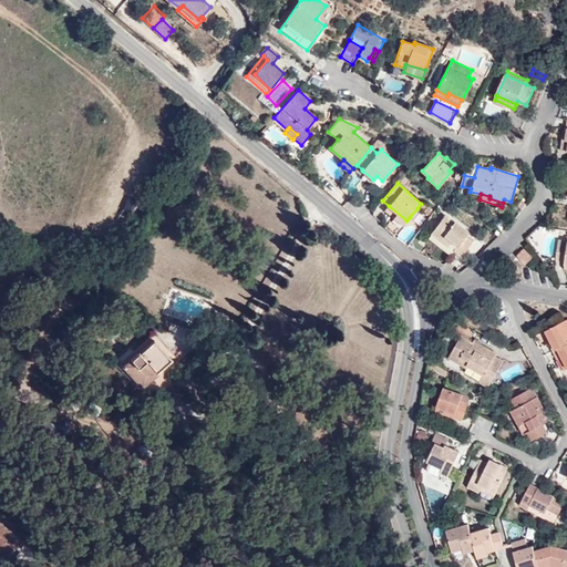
[(406,220),(389,206),(385,209),(403,224),(406,220)]
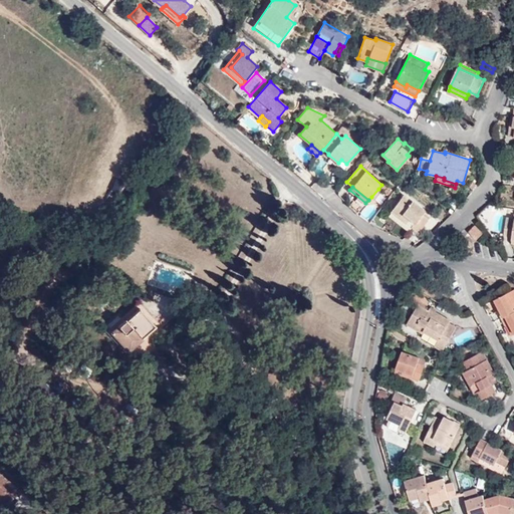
[(381,191),(378,189),(371,197),(373,199),(381,191)]
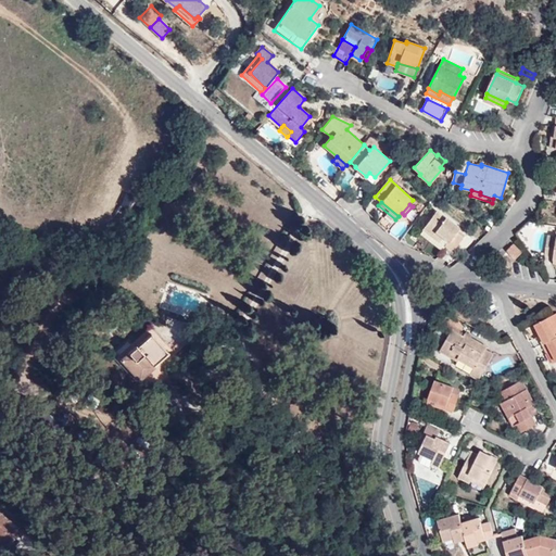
[(434,231),(442,238),(447,242),(445,245),(452,252),(463,238),(456,232),(458,228),(437,211),(424,228),(431,235),(434,231)]
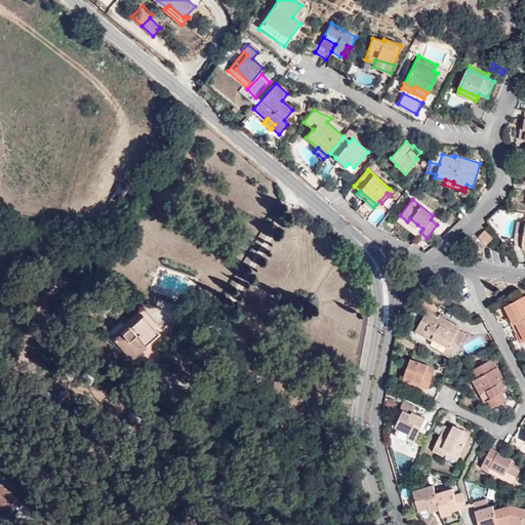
[(415,229),(417,225),(410,218),(407,221),(415,229)]
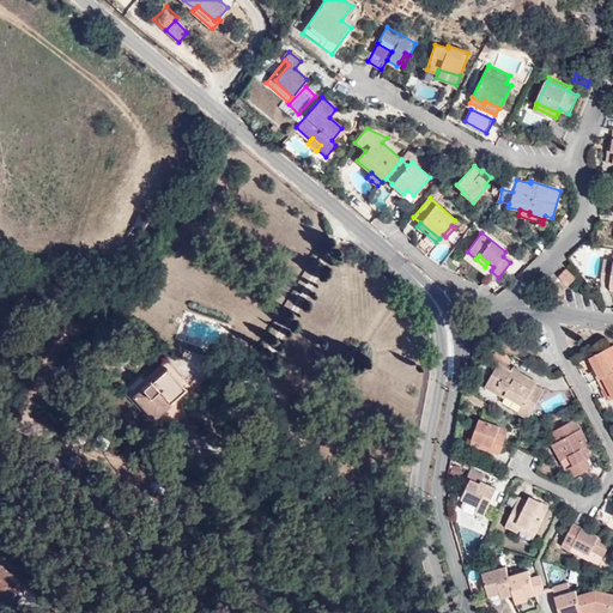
[(602,280),(612,281),(612,284),(612,260),(605,259),(602,280)]
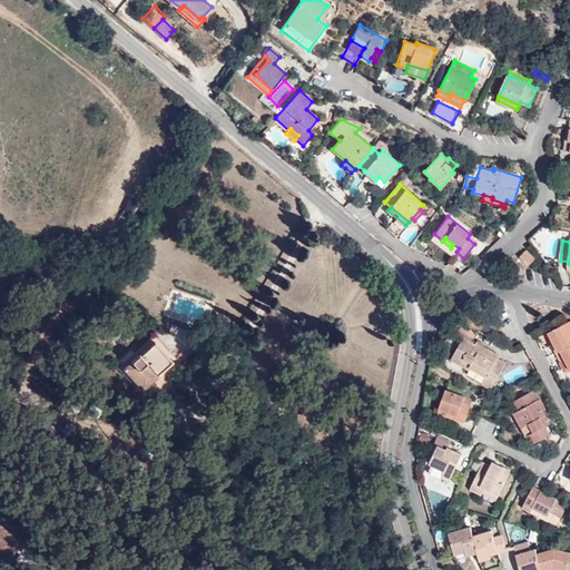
[(528,251),(521,257),(529,266),(536,258),(528,251)]
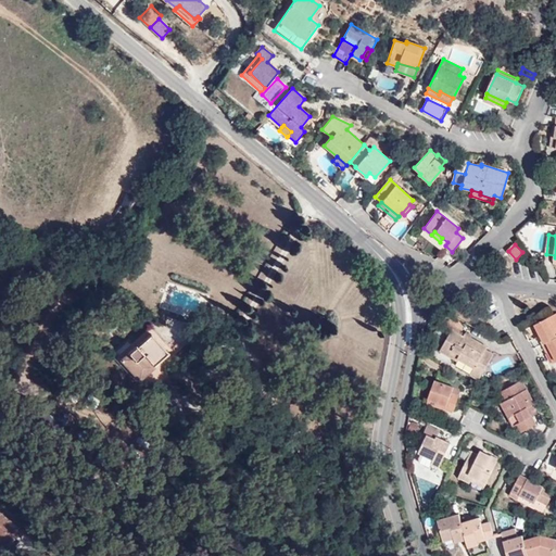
[(503,256),(498,262),(506,269),(512,265),(503,256)]
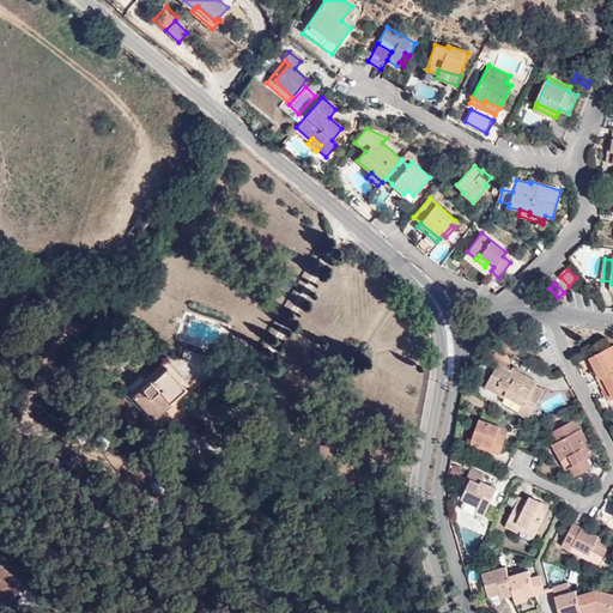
[(612,346),(590,358),(595,370),(593,371),(602,389),(604,388),(608,386),(612,396),(612,346)]
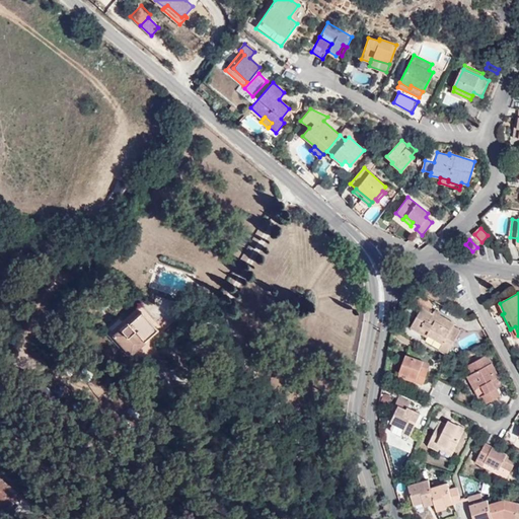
[(141,312),(155,329),(160,326),(142,305),(107,335),(127,358),(130,355),(113,335),(127,322),(128,323),(141,312)]
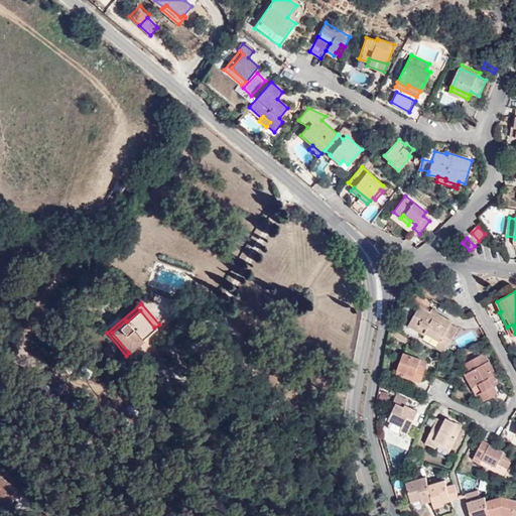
[(441,341),(449,346),(459,330),(450,325),(452,323),(431,310),(430,312),(420,307),(409,326),(424,335),(424,333),(440,343),(441,341)]
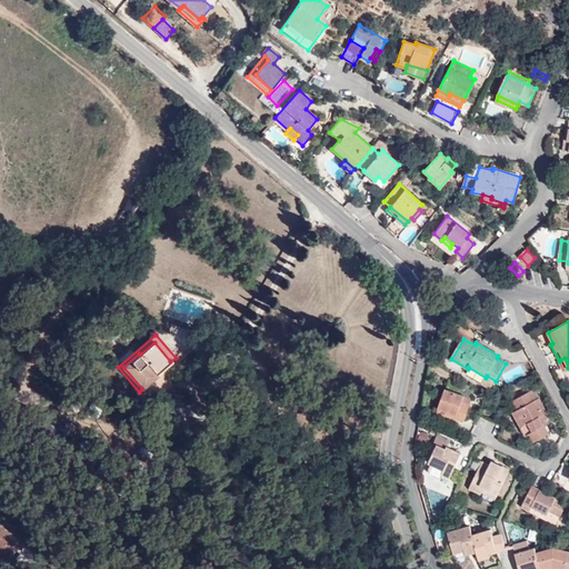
[(157,372),(170,361),(155,342),(140,355),(139,353),(123,367),(142,389),(159,376),(157,372)]
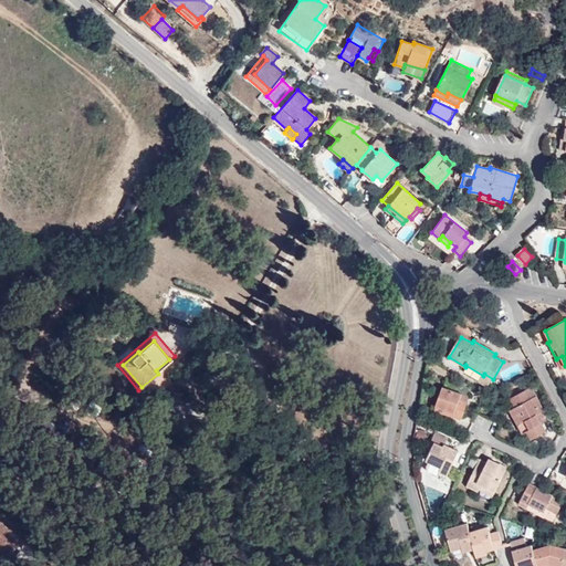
[(500,371),(504,381),(523,371),(517,363),(500,371)]
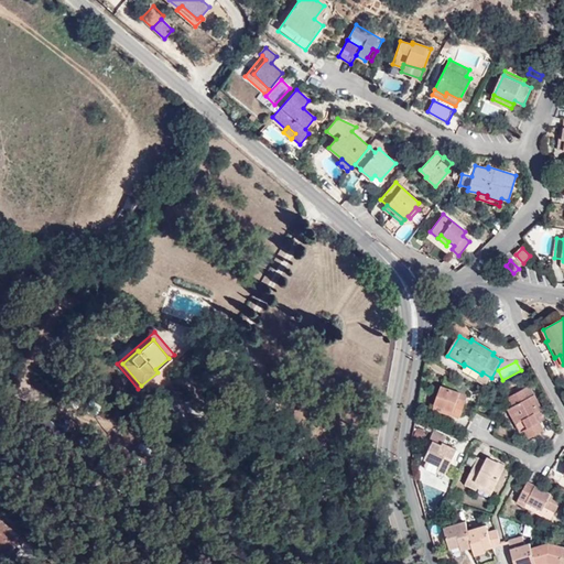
[(486,387),(491,378),(483,372),(481,375),(464,364),(464,366),(462,368),(477,377),(476,381),(486,387)]
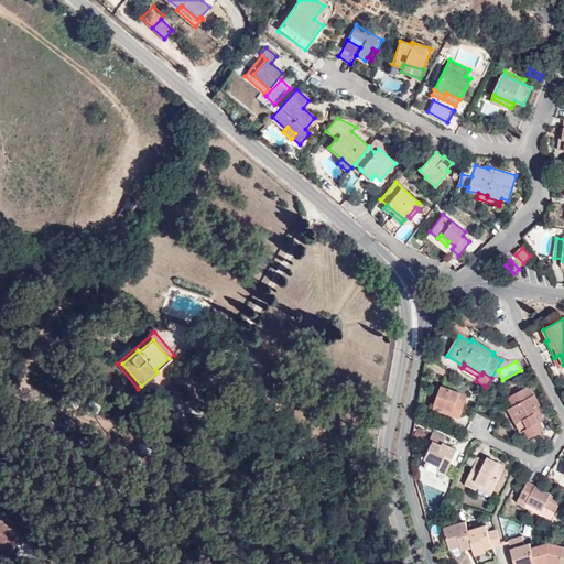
[(530,386),(518,393),(523,402),(514,407),(511,408),(519,422),(516,424),(520,432),(525,430),(530,438),(544,430),(540,422),(535,414),(541,411),(542,410),(530,386)]
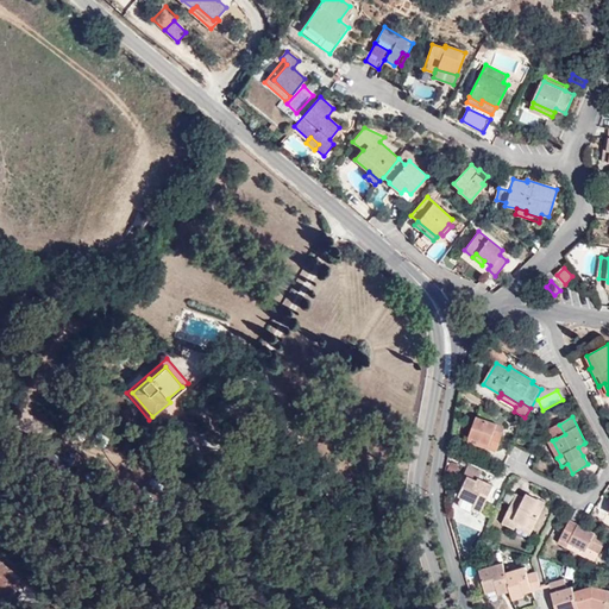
[(489,444),(489,449),(496,451),(502,433),(496,431),(497,425),(477,418),(470,438),(489,444)]
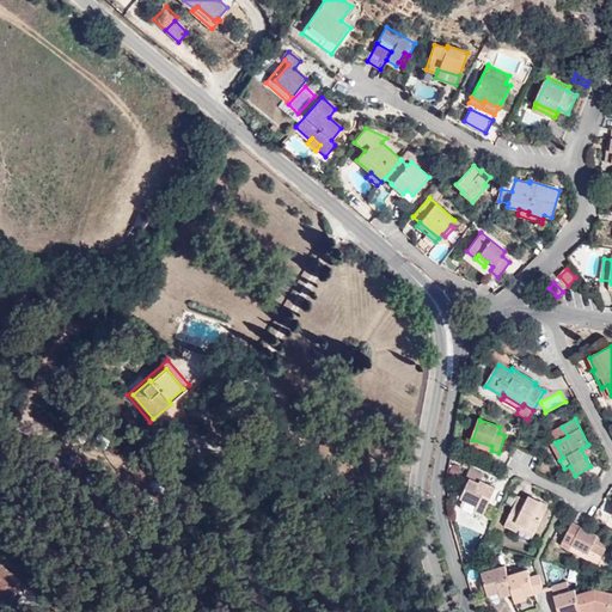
[(568,436),(562,427),(552,432),(558,441),(568,436)]
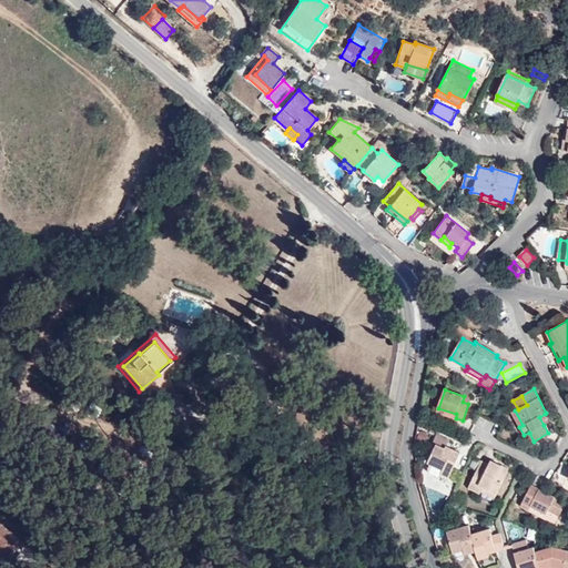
[(437,413),(456,418),(456,414),(438,408),(437,413)]
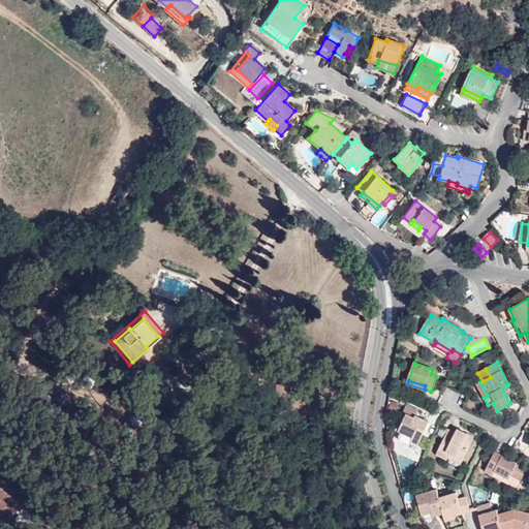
[(487,396),(479,382),(476,384),(484,398),(487,396)]
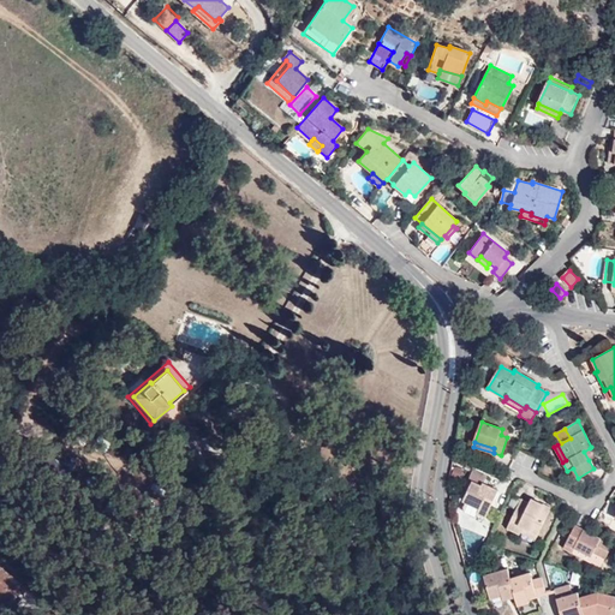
[(595,457),(590,448),(584,452),(589,460),(595,457)]
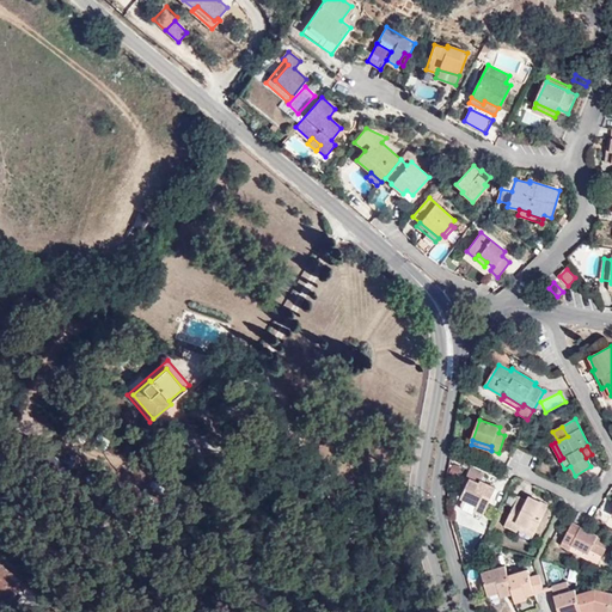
[(471,479),(461,499),(477,506),(475,512),(483,515),(495,489),(481,482),(484,473),(471,467),(467,478),(471,479)]
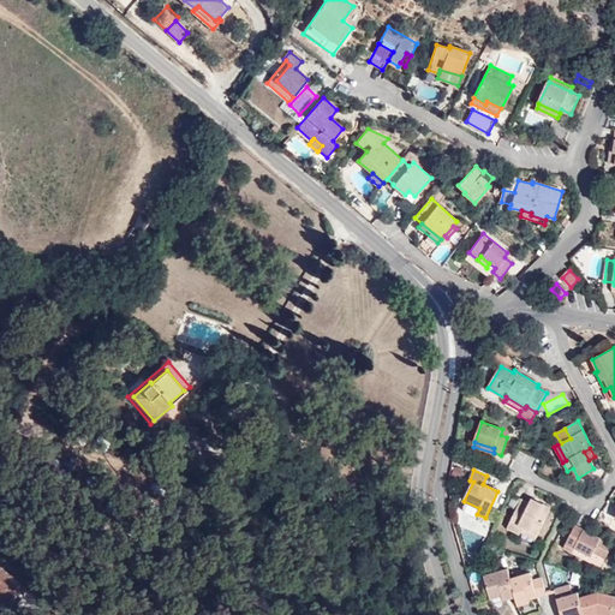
[(551,509),(539,503),(537,507),(530,503),(523,500),(508,527),(519,535),(524,527),(538,535),(551,509)]
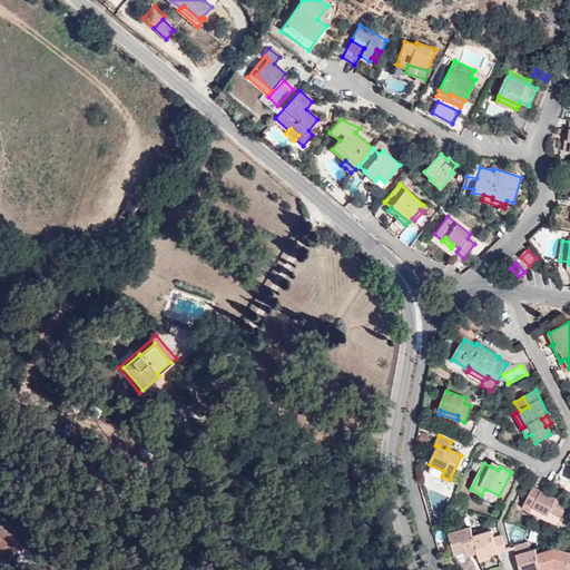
[(430,464),(428,470),(442,477),(444,471),(430,464)]
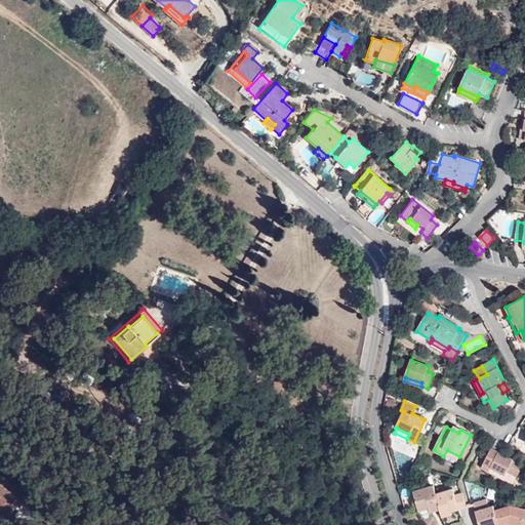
[(488,460),(486,460),(482,468),(489,472),(491,468),(507,475),(508,472),(517,477),(523,466),(491,449),(488,457),(489,457),(488,460)]
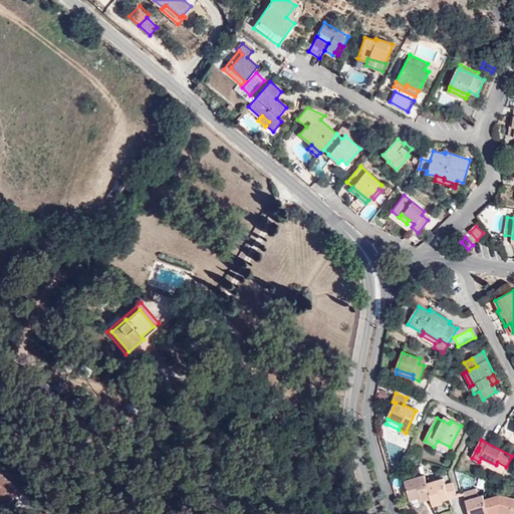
[(18,488),(0,474),(0,500),(5,504),(18,488)]
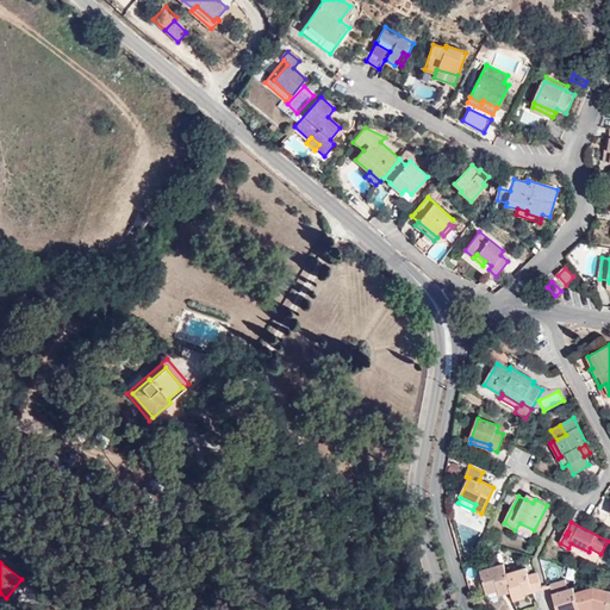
[(511,591),(506,574),(504,565),(480,571),(486,593),(487,593),(497,591),(498,596),(511,591)]
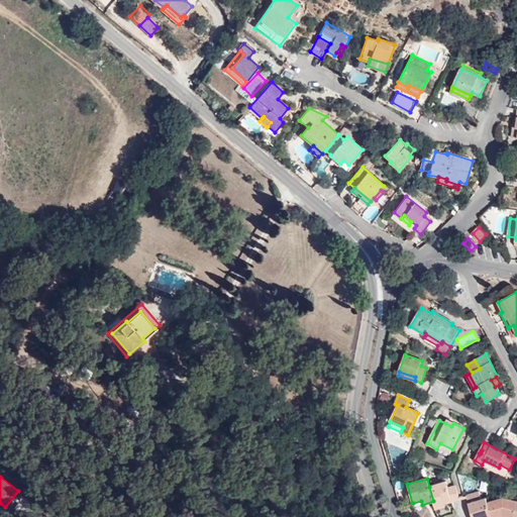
[(451,500),(452,503),(458,500),(454,486),(447,488),(445,482),(429,487),(433,501),(434,505),(451,500)]
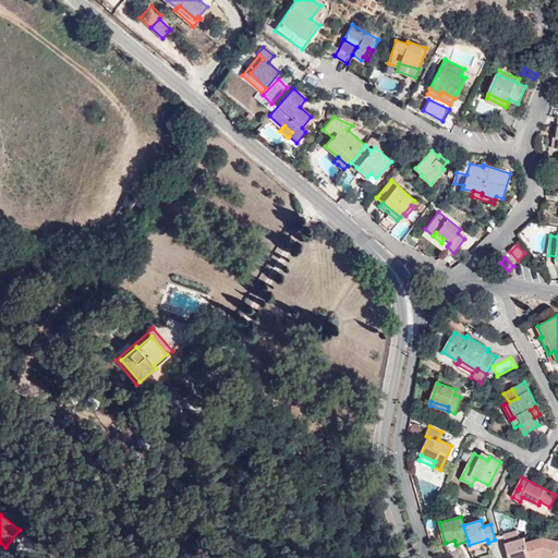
[(517,532),(502,535),(509,557),(530,557),(525,543),(524,538),(519,538),(517,532)]
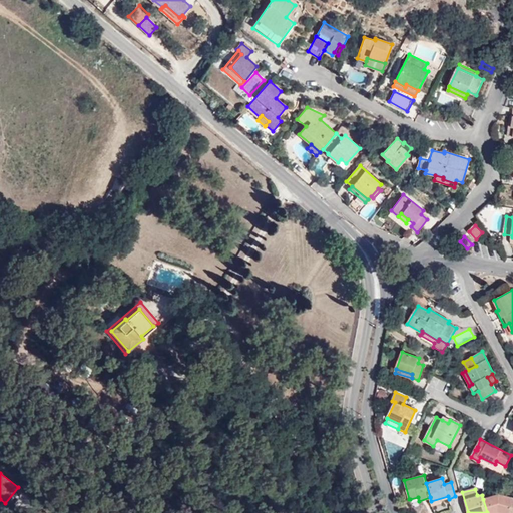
[(512,498),(498,495),(483,499),(487,512),(495,512),(499,512),(502,512),(509,512),(512,499),(512,498)]
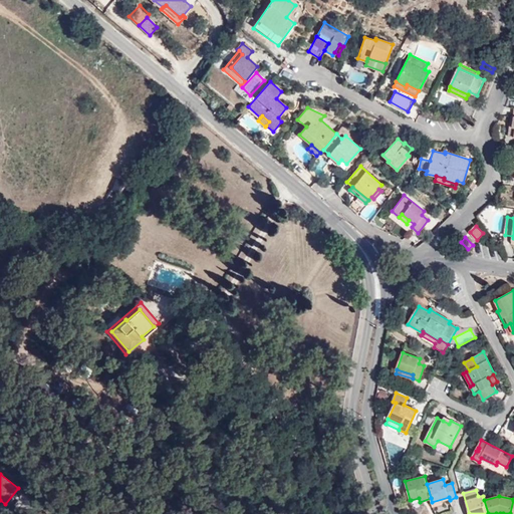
[(443,502),(450,500),(449,497),(432,502),(433,506),(443,503),(443,502)]
